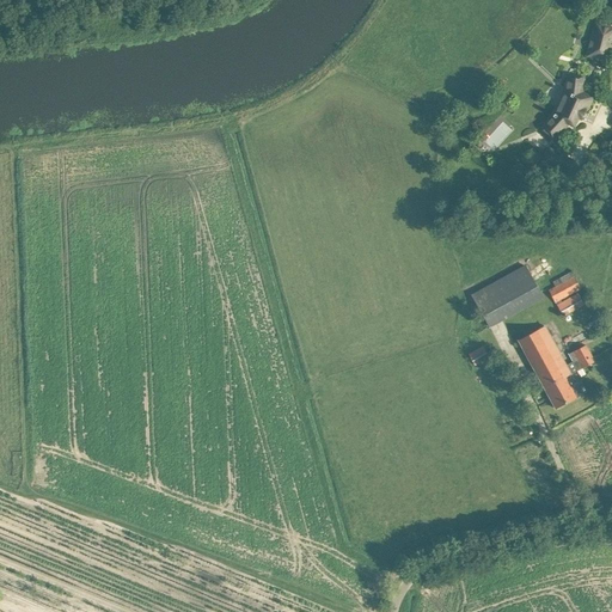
[(611,26),(595,23),(587,56),(606,61),(611,40),(611,26)]
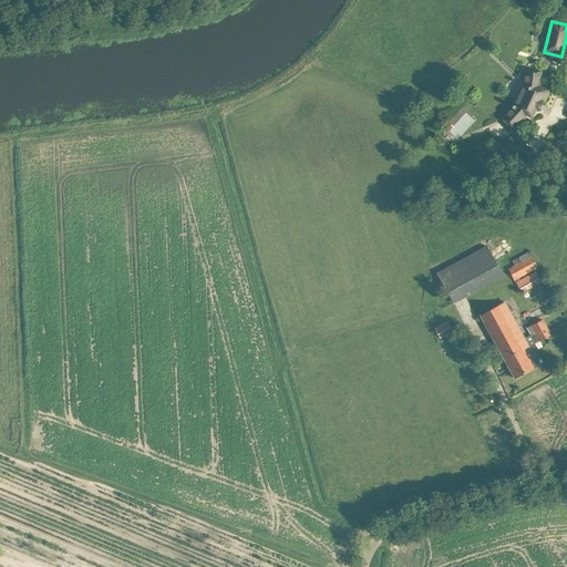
[(502,120),(511,129),(512,129),(526,114),(532,116),(535,109),(538,111),(548,90),(537,85),(539,71),(527,70),(525,82),(525,83),(517,100),(514,105),(512,107),(513,109),(504,119),(502,120)]
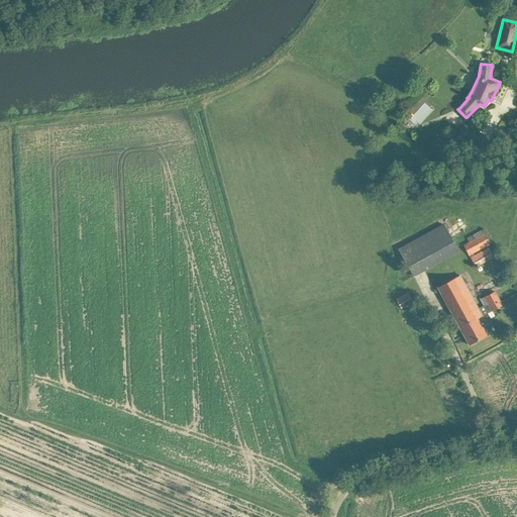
[(462,123),(456,135),(468,141),(474,129),(462,123)]
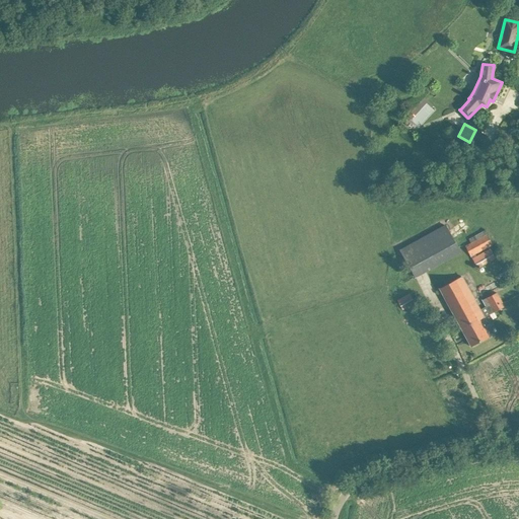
[(400,250),(415,277),(460,251),(445,225),(400,250)]
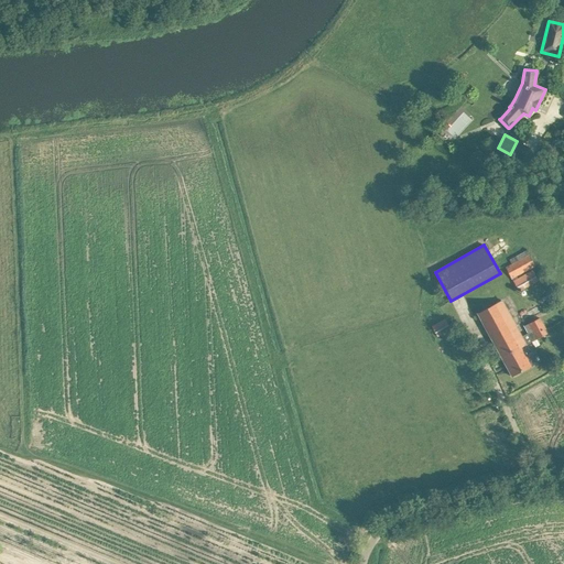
[(511,263),(506,267),(519,291),(539,280),(533,270),(519,278),(518,275),(531,268),(535,266),(527,250),(514,257),(509,260),(511,263)]
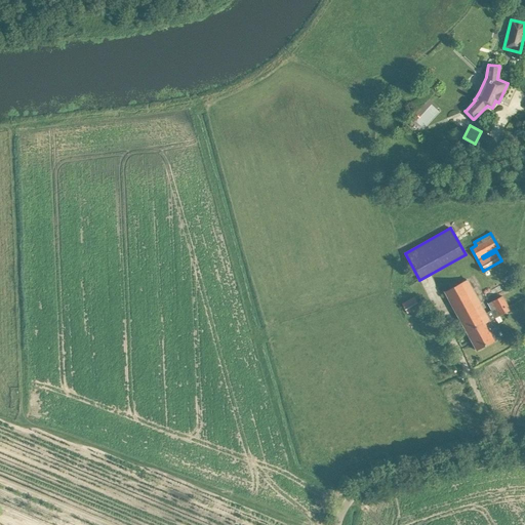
[(467,280),(445,292),(468,333),(477,351),(494,340),(485,323),(499,316),(510,311),(506,303),(502,295),(492,300),(487,304),(490,311),(485,313),(472,289),(467,280)]
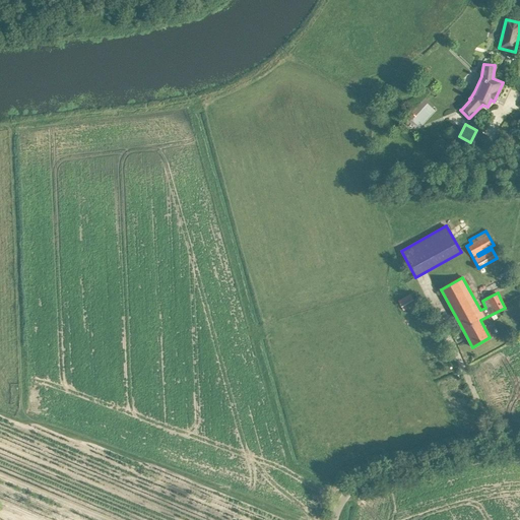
[(403,310),(406,308),(415,304),(410,295),(398,302),(403,310)]
